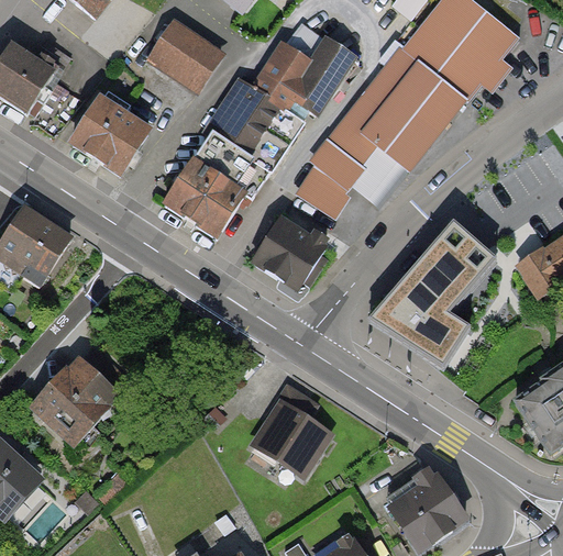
[(75,0),(95,15),(107,0),(75,0)]
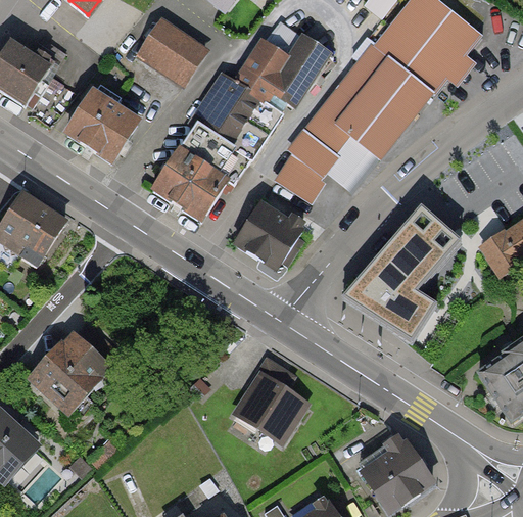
[(291,152),(275,180),(311,202),(326,181),(323,179),(339,157),(336,154),(350,137),(382,159),(447,78),(458,85),(476,62),(467,55),(482,34),(440,0),(410,0),(374,45),(371,41),(288,148),(291,152)]
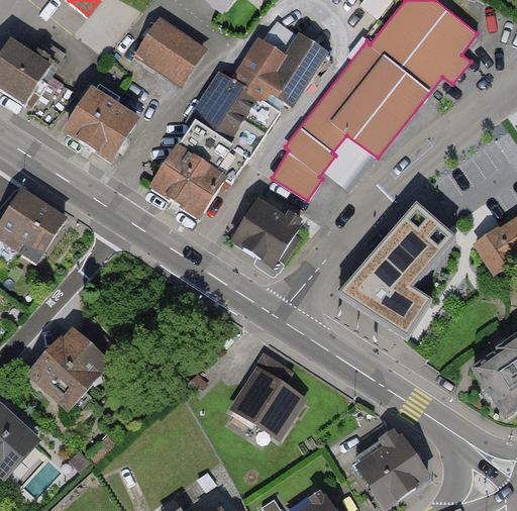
[(365,0),(382,12),(391,0),(365,0)]
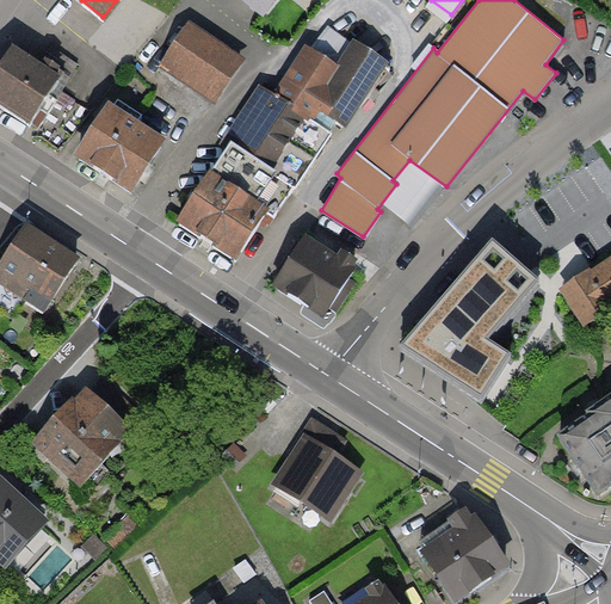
[(384,61),(328,22),(276,96),(260,87),(227,139),(233,142),(214,173),(211,171),(180,219),(238,257),(267,209),(275,213),(328,133),(309,118),(319,105),(340,118),(384,61)]
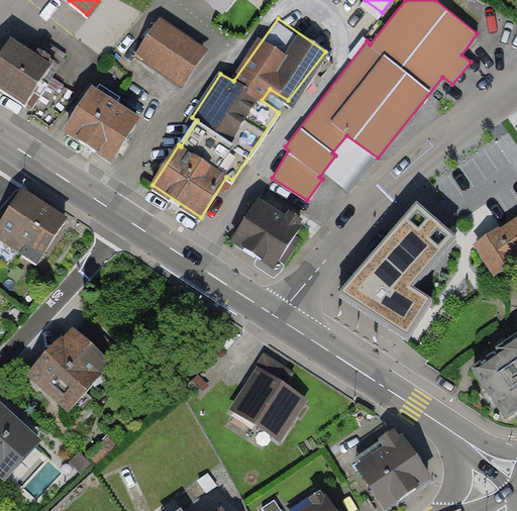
[(185,81),(204,50),(161,22),(140,52),(185,81)]
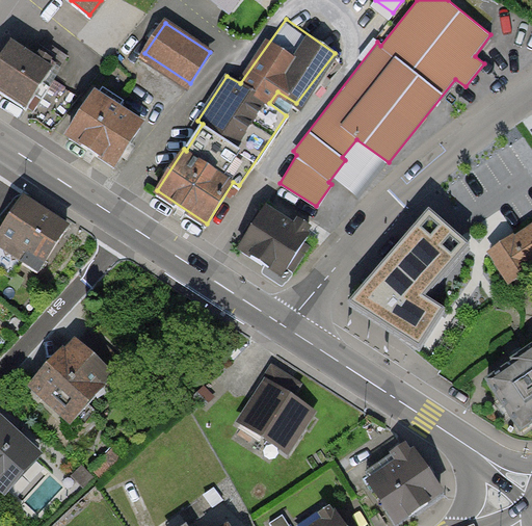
[(0,59),(0,86),(26,104),(55,59),(61,63),(70,51),(44,34),(35,48),(42,52),(36,59),(11,43),(0,59)]
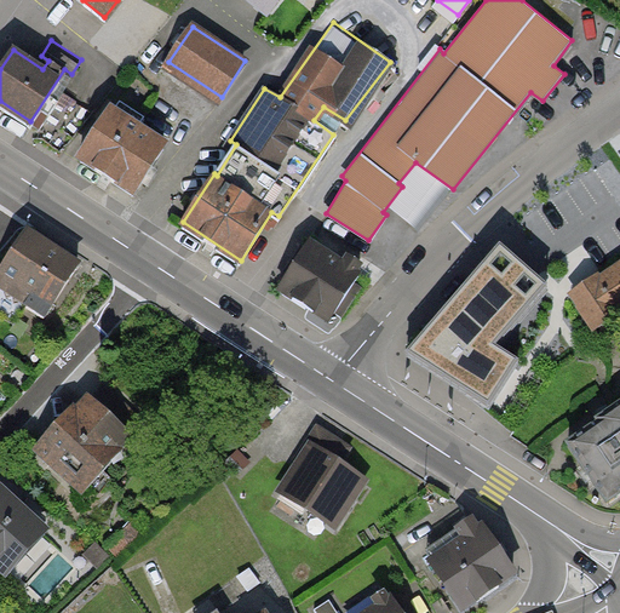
[(136,195),(165,149),(110,114),(80,160),(136,195)]
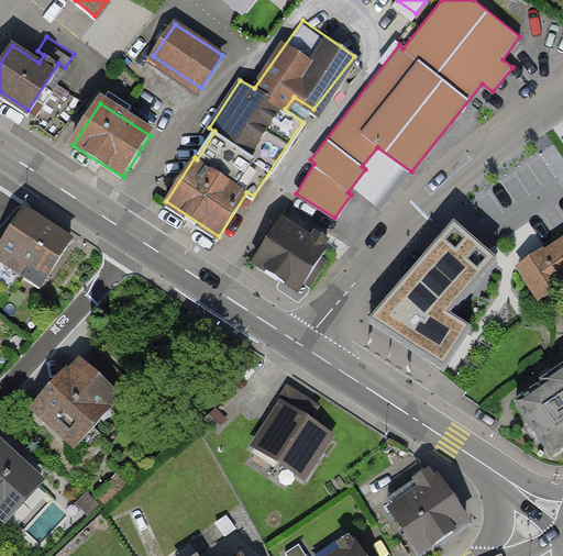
[(61,238),(20,213),(0,245),(0,265),(33,285),(61,238)]
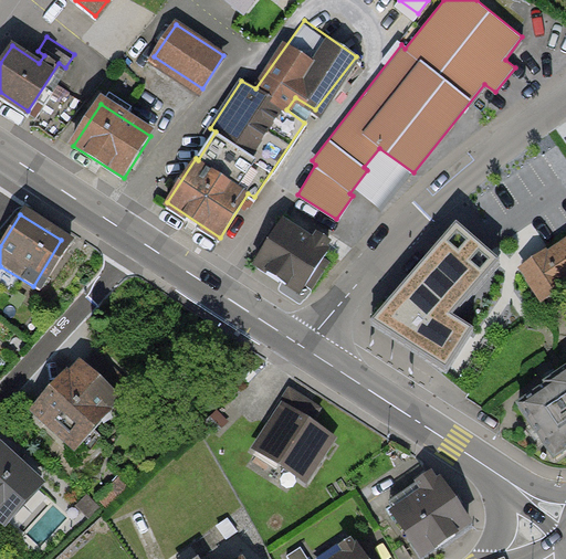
[(328,246),(280,217),(251,264),(301,294),(328,246)]
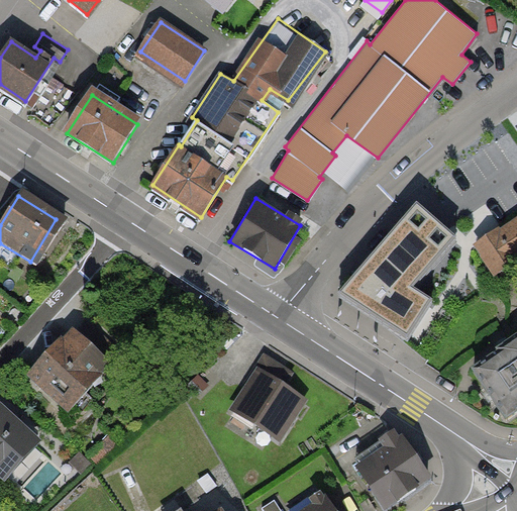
[(454,234),(417,200),(341,288),(409,332),(431,297),(411,285),(454,234)]
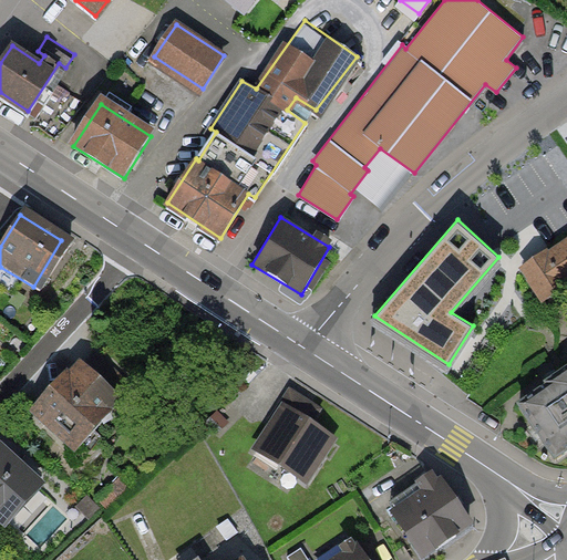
[(566,281),(566,237),(521,270),(542,299),(566,281)]
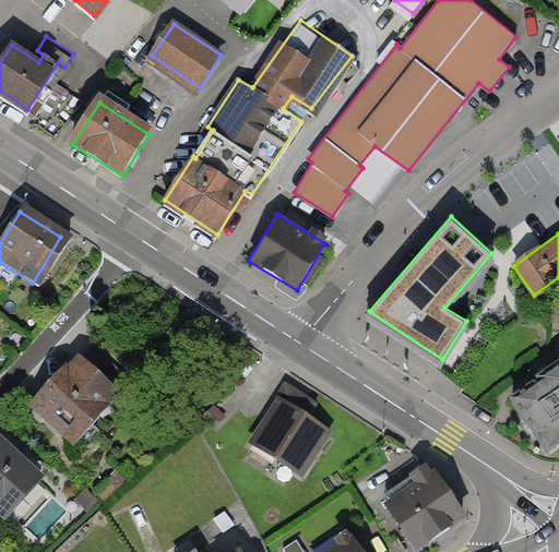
[(127,374),(91,343),(37,403),(73,434),(127,374)]
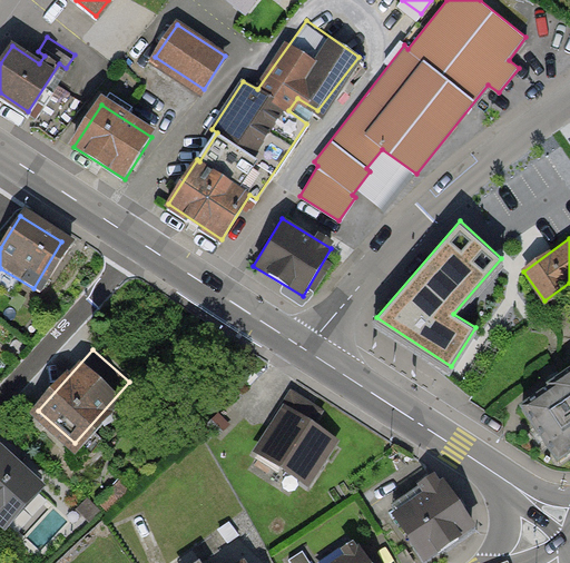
[(569,371),(521,403),(557,456),(569,447),(569,371)]
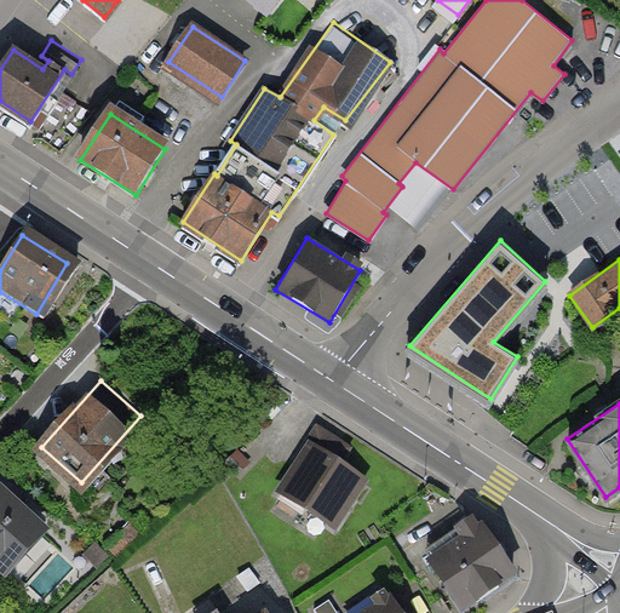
[(365,476),(311,444),(280,496),(333,528),(365,476)]
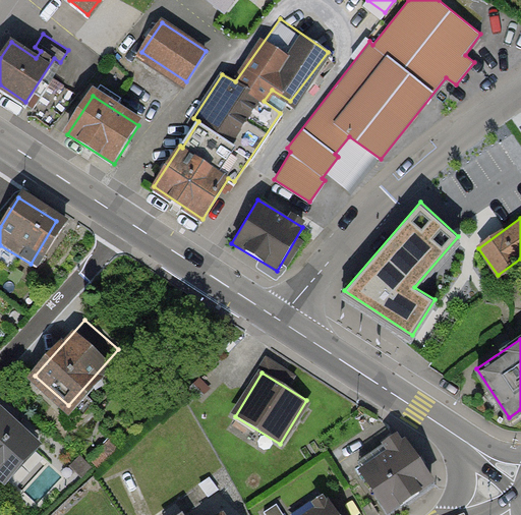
[(39,443),(0,407),(0,480),(3,483),(39,443)]
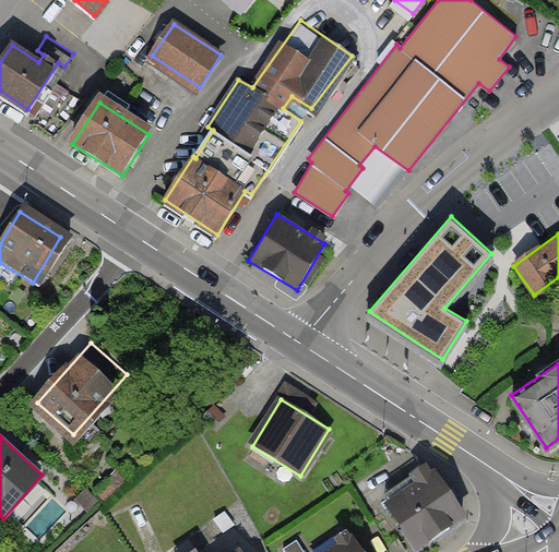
[(459,514),(433,477),(391,506),(416,543),(459,514)]
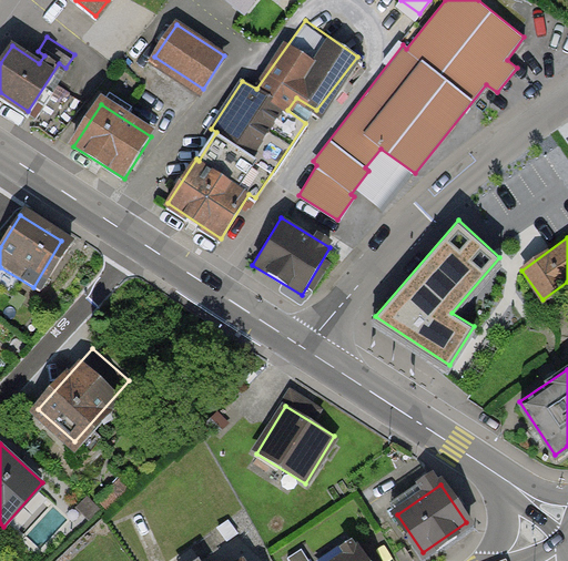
[(99,505),(87,492),(78,502),(90,513),(99,505)]
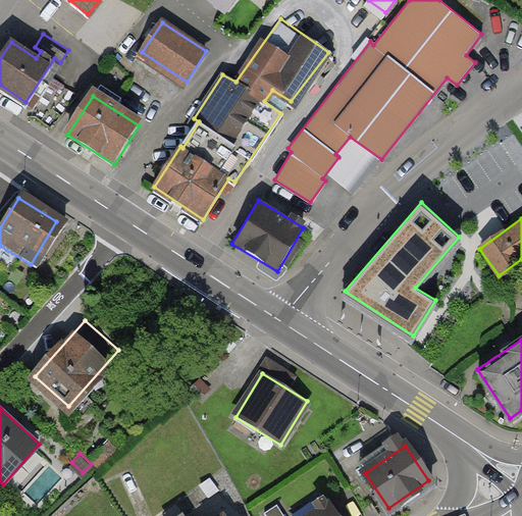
[(337,515),(326,497),(294,515),(288,515),(280,504),(268,512),(270,515),(337,515)]
